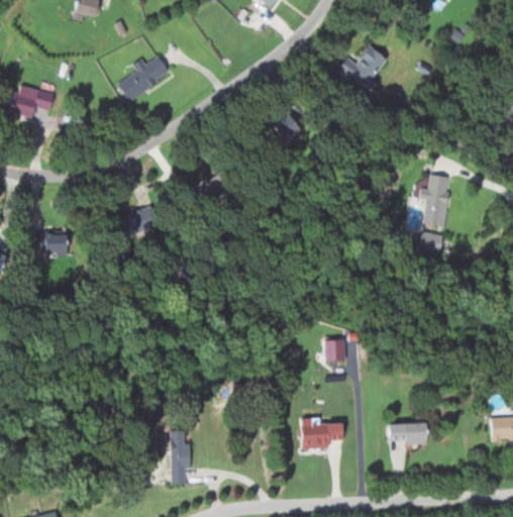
[(98,16),(101,0),(78,0),(74,16),(85,19),(86,13),(98,16)]
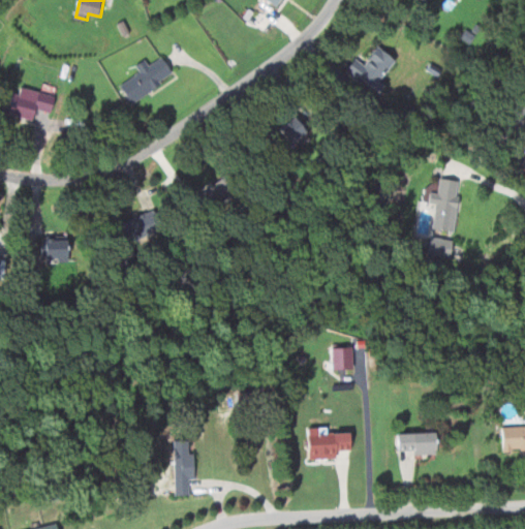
[(357,57),(347,70),(374,89),(396,59),(378,47),(366,64),(357,57)]
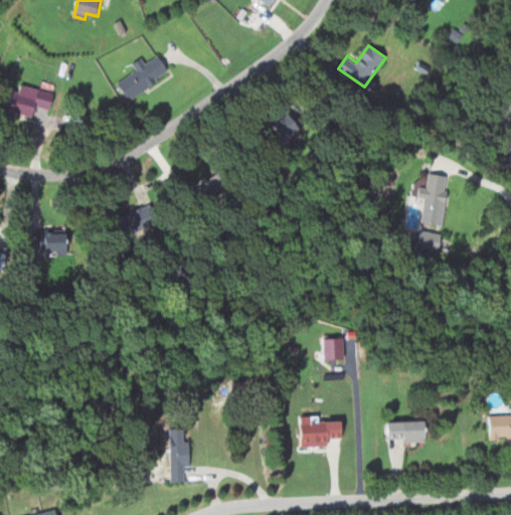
[(146,63),(142,57),(133,63),(137,70),(118,82),(129,100),(170,72),(159,55),(146,63)]
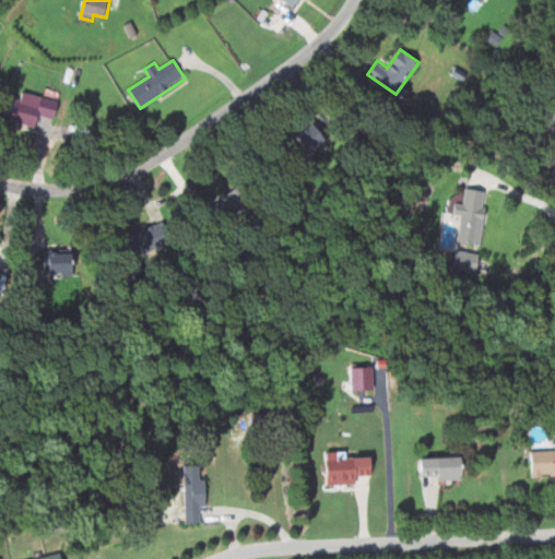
[(56,118),(59,99),(23,93),(22,99),(7,96),(2,119),(35,126),(36,115),(56,118)]
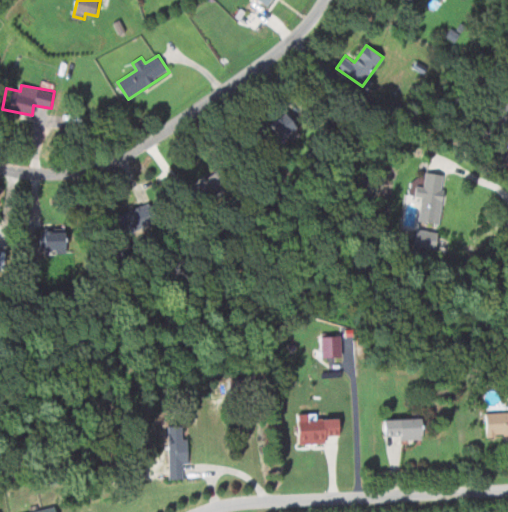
[(271,124),(282,139),(298,127),(287,112),(271,124)]
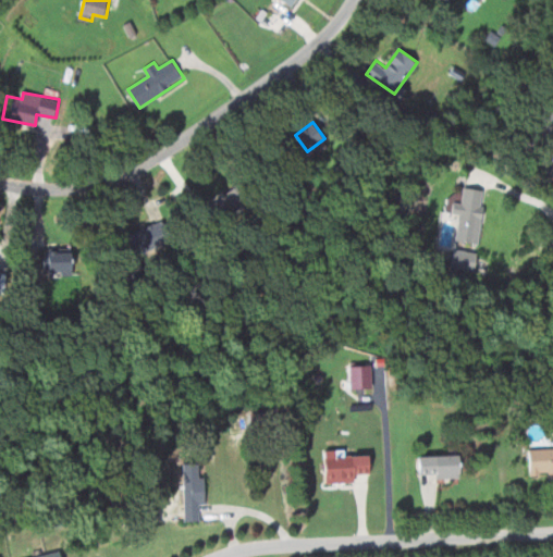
[(257,201),(246,183),(212,200),(223,220),(257,201)]
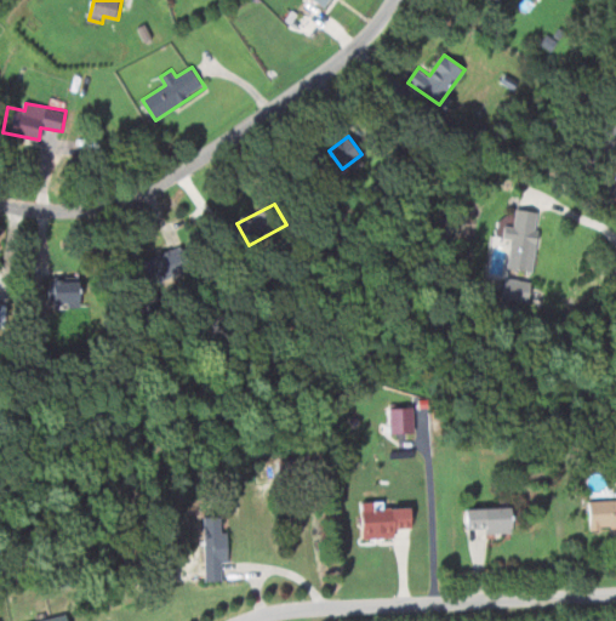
[(502,238),(512,238),(509,271),(534,273),(540,211),(515,209),(513,224),(505,223),(502,238)]
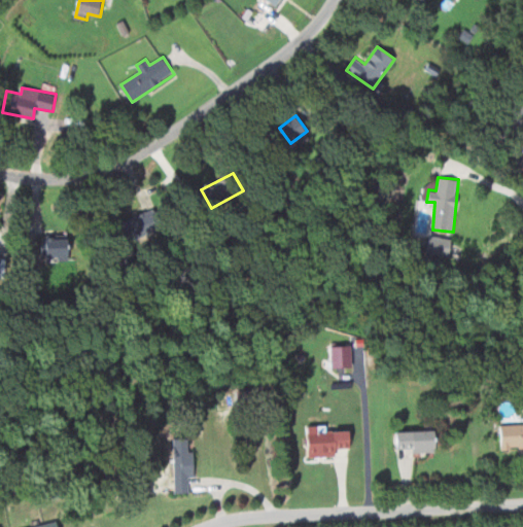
[(116,224),(126,244),(163,227),(153,207),(116,224)]
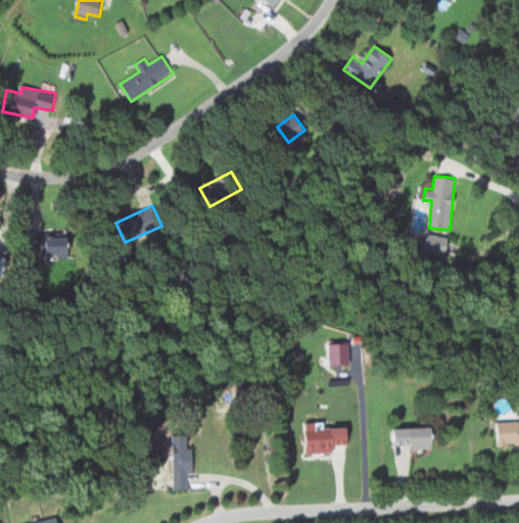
[(446,253),(449,236),(427,235),(426,252),(446,253)]
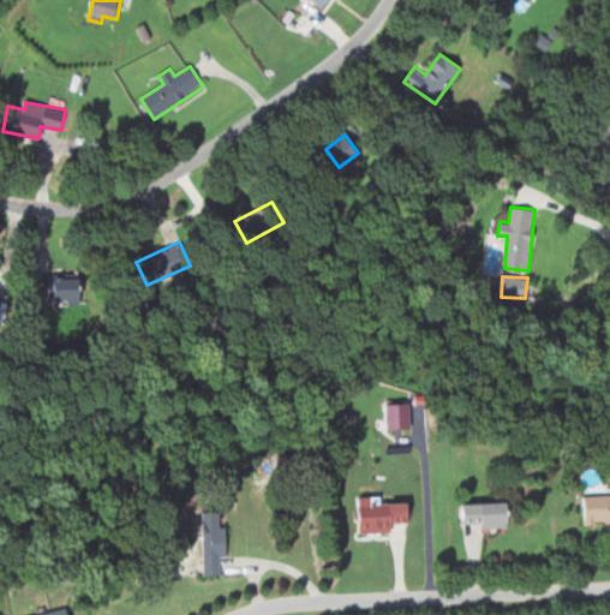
[(53,278),(53,304),(78,303),(78,278),(53,278)]
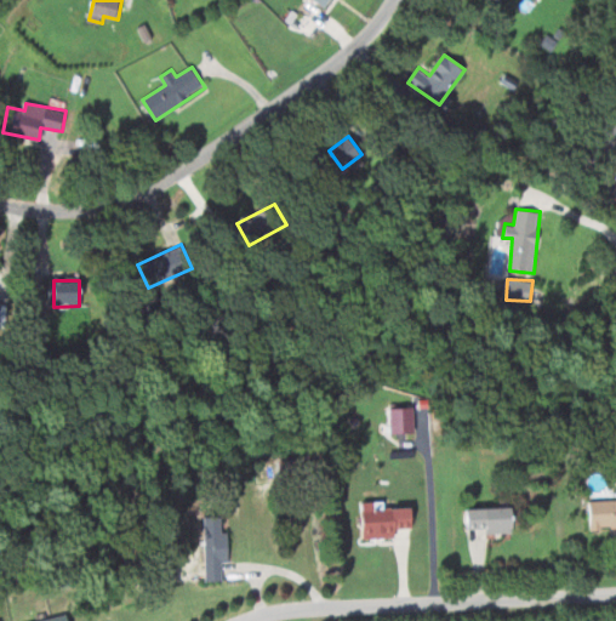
[(391,433),(415,433),(415,408),(391,408),(391,433)]
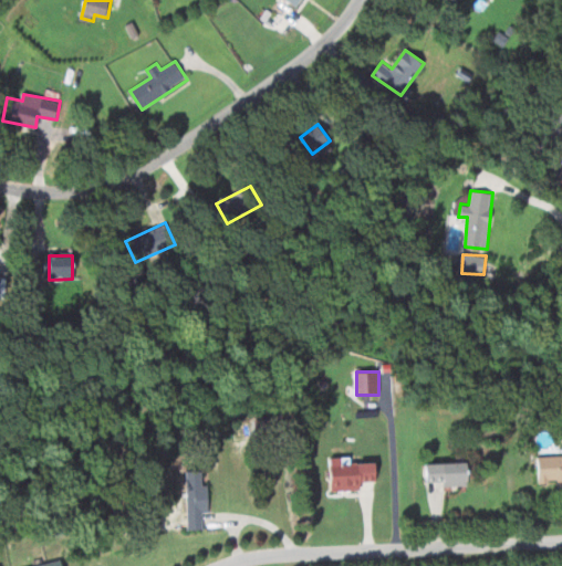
[(561,453),(539,454),(539,482),(561,482),(561,453)]
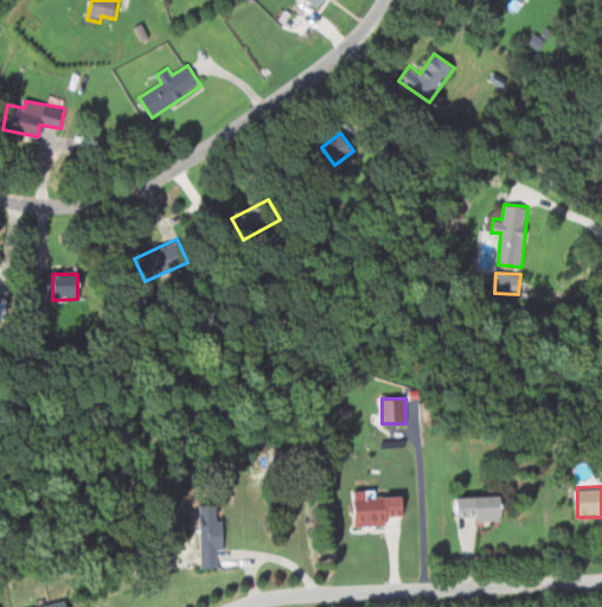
[(403,516),(402,496),(365,497),(365,492),(354,492),(356,525),(388,525),(388,517),(403,516)]
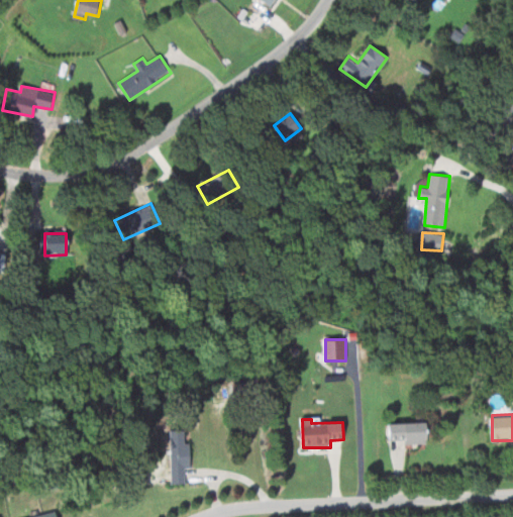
[(427,443),(427,423),(390,423),(390,443),(427,443)]
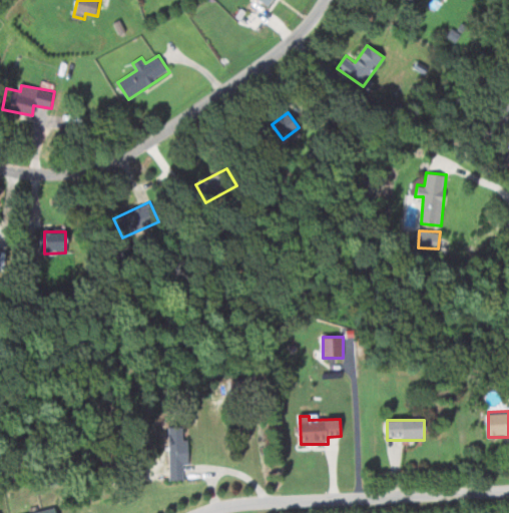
[(187,426),(170,426),(170,479),(185,479),(185,464),(187,464),(187,426)]
